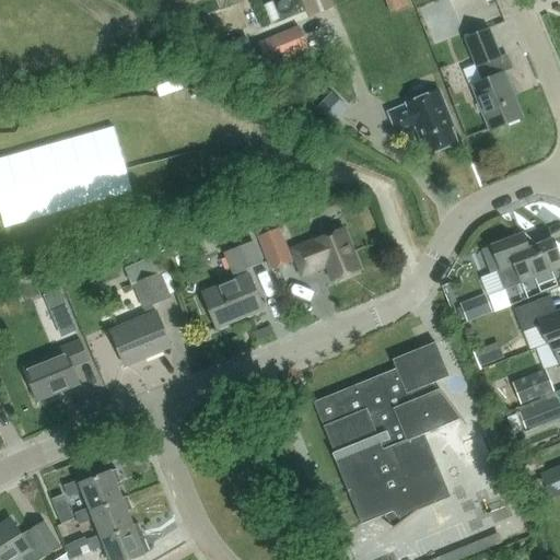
[(298,26),(257,43),(267,65),(307,48),(298,26)]
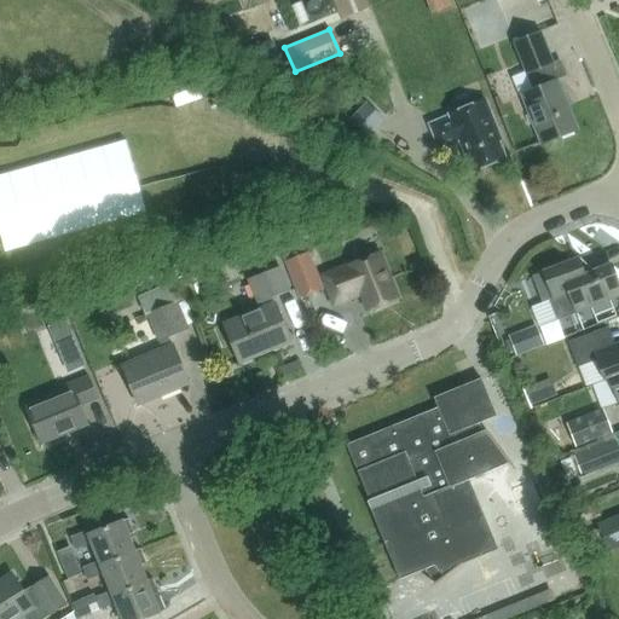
[(562,69),(555,63),(542,30),(514,41),(533,88),(520,94),(539,144),(576,129),(555,80),(559,79),(562,69)]
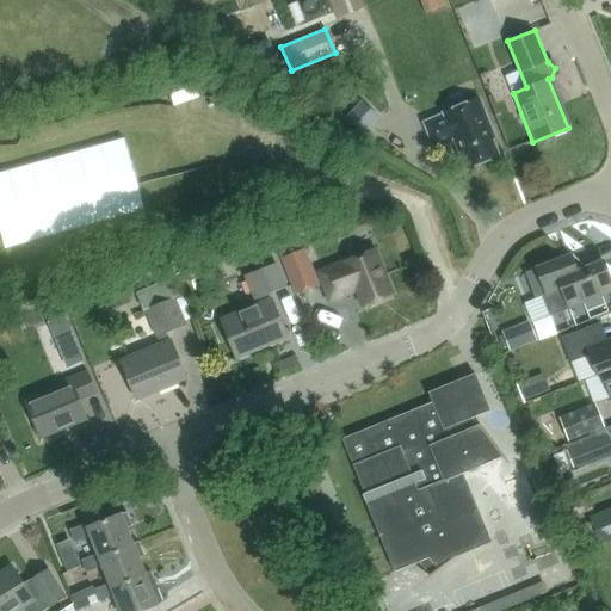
[(485,116),(477,98),(442,112),(442,113),(421,122),(432,148),(452,141),(464,170),(498,156),(482,117),(485,116)]
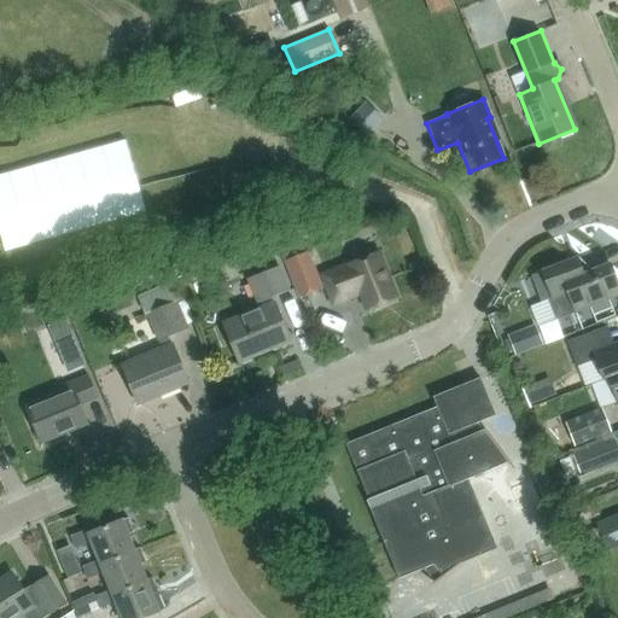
[(378,116),(365,103),(349,117),(363,132),(378,116)]
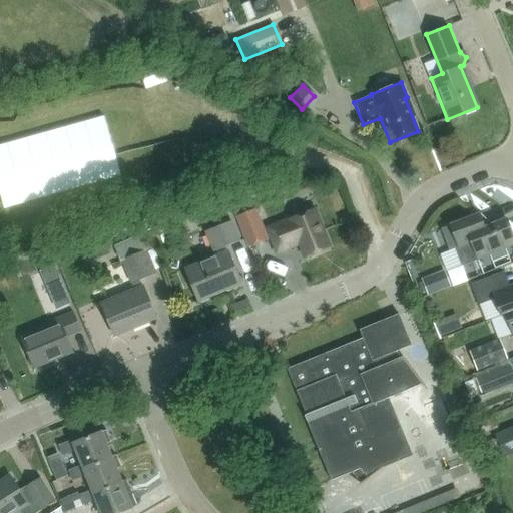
[(248,247),(269,239),(255,208),(254,209),(247,193),(230,201),(236,216),(235,216),(248,247)]
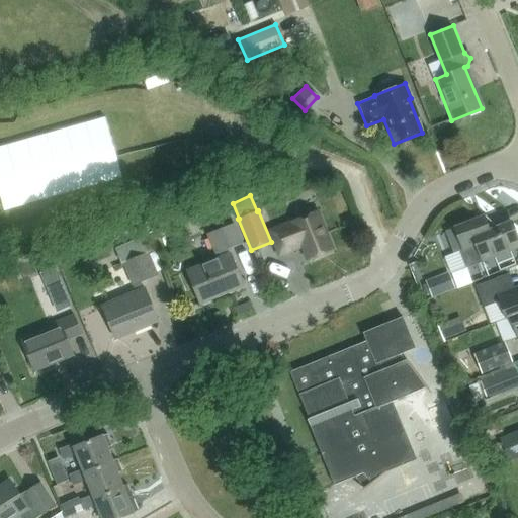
[(308,259),(330,250),(315,213),(292,223),(293,224),(271,233),(279,255),(301,246),(308,259)]
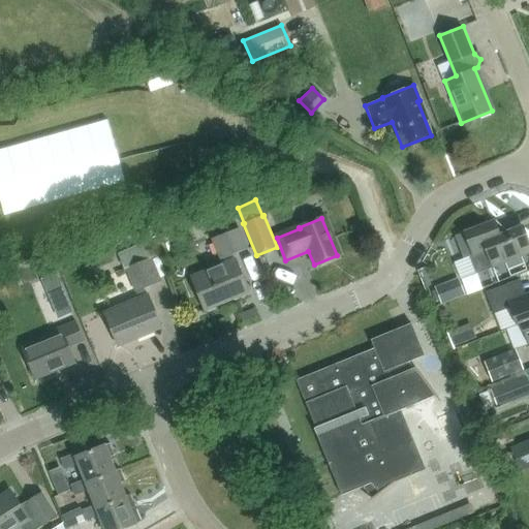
[(469,256),(475,273),(528,251),(528,245),(521,226),(500,235),(494,221),(464,232),(472,255),(469,256)]
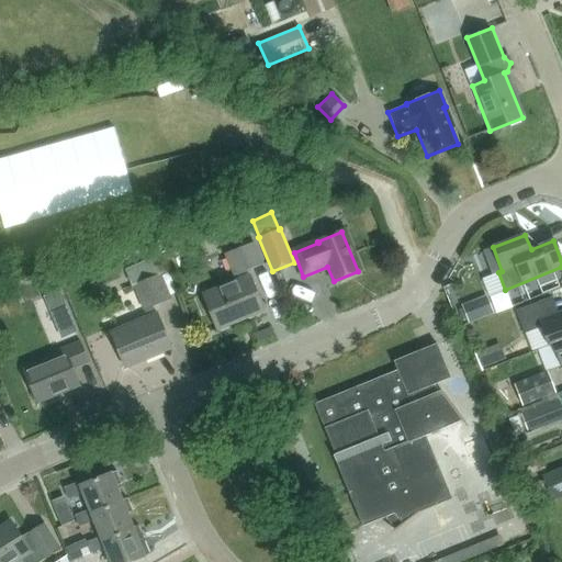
[(217,328),(265,308),(250,276),(248,277),(245,270),(263,263),(255,243),(227,253),(235,274),(237,273),(239,280),(203,294),(217,328)]
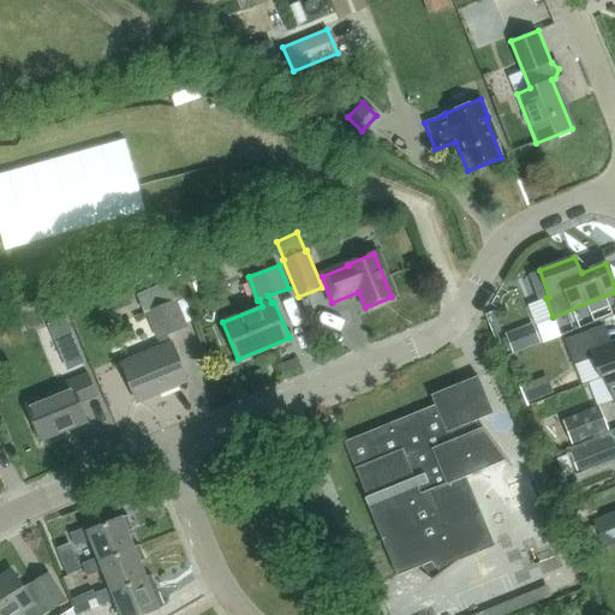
[(139,293),(161,347),(121,364),(137,402),(189,381),(173,342),(172,344),(168,333),(195,323),(185,297),(181,299),(173,280),(139,293)]
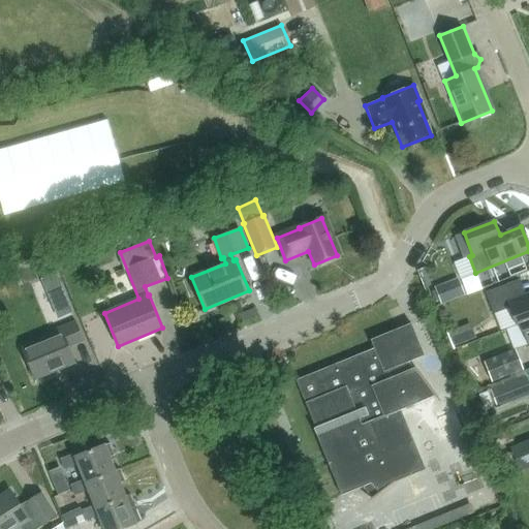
[(55,274),(40,279),(45,291),(60,285),(55,274)]
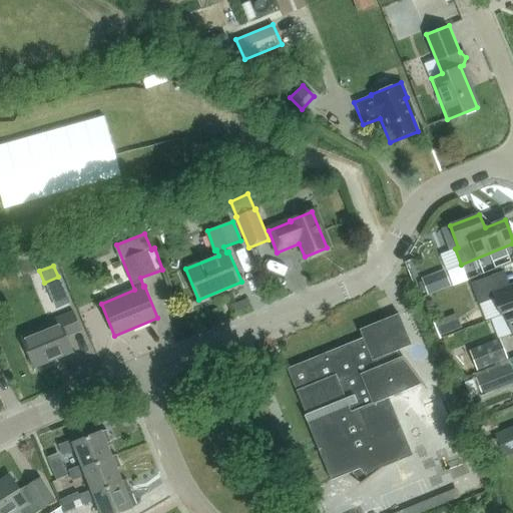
[(444,269),(422,279),(428,295),(451,286),(444,269)]
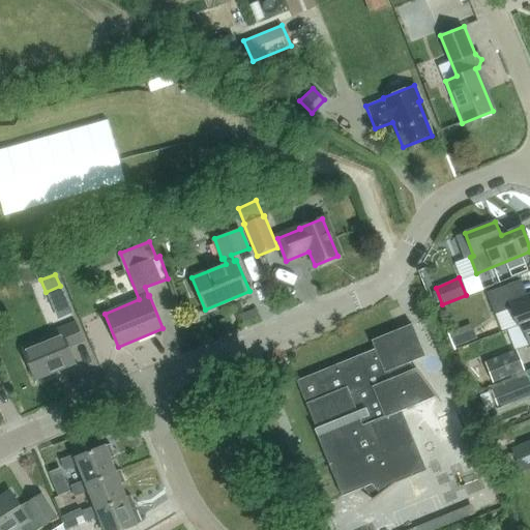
[(495,314),(509,308),(517,326),(521,324),(529,320),(529,293),(527,295),(521,280),(487,293),(495,314)]
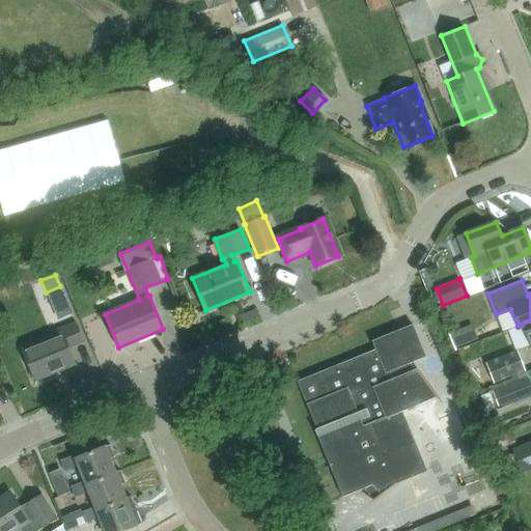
[(70,289),(53,296),(62,317),(78,311),(70,289)]
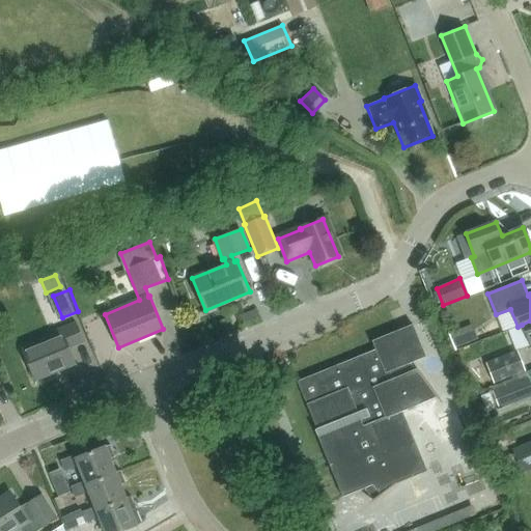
[(530,345),(530,347),(530,320),(522,325),(518,327),(507,331),(515,351),(518,350),(530,345)]
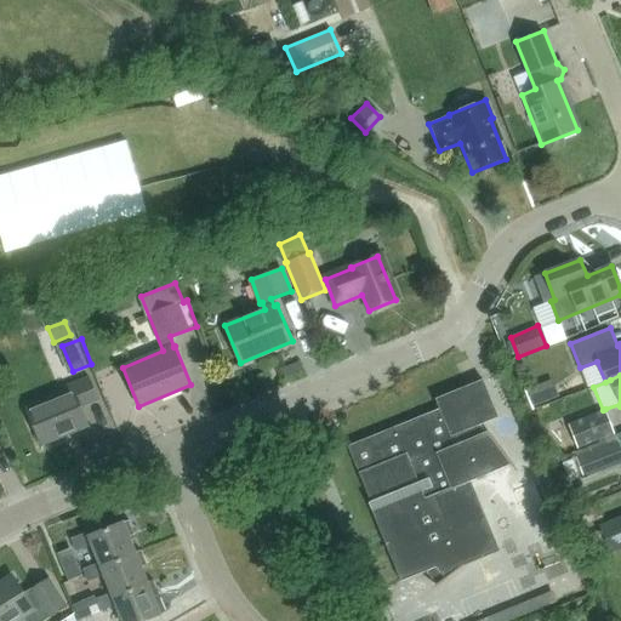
[(81,408),(97,399),(90,377),(58,389),(58,397),(28,410),(41,445),(89,426),(81,408)]
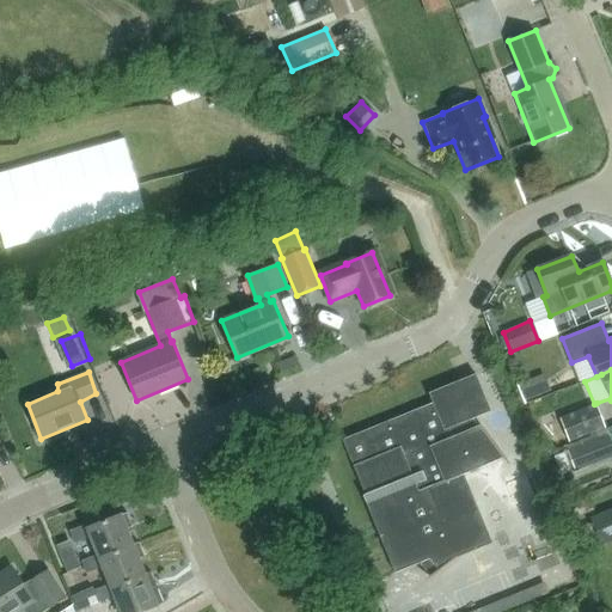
[(471,420),(491,411),(476,374),(429,393),(433,403),(343,440),(366,495),(363,496),(396,574),(429,560),(435,573),(430,576),(430,579),(457,558),(493,543),(464,475),(503,458),(506,460),(507,459),(481,424),(479,426),(475,428),(471,420)]
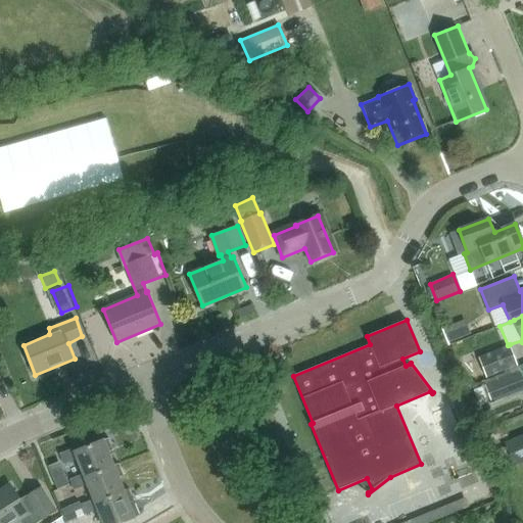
[(444,328),(449,342),(471,334),(465,320),(444,328)]
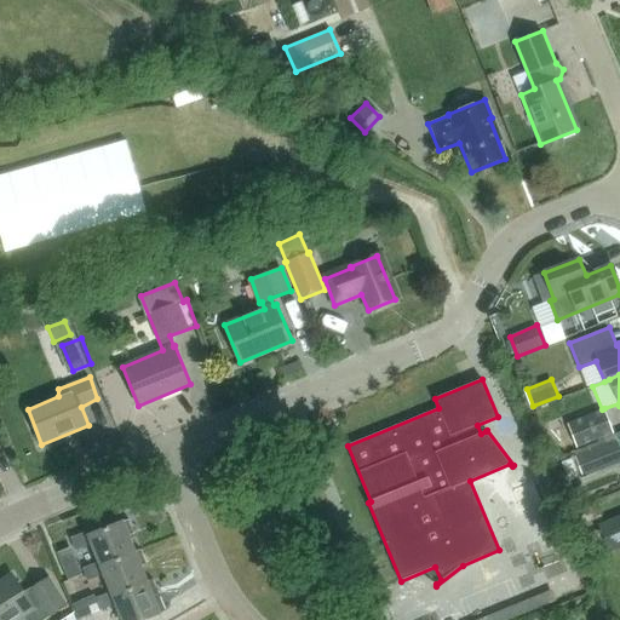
[(160,408),(168,428),(195,417),(184,390),(179,391),(182,399),(160,408)]
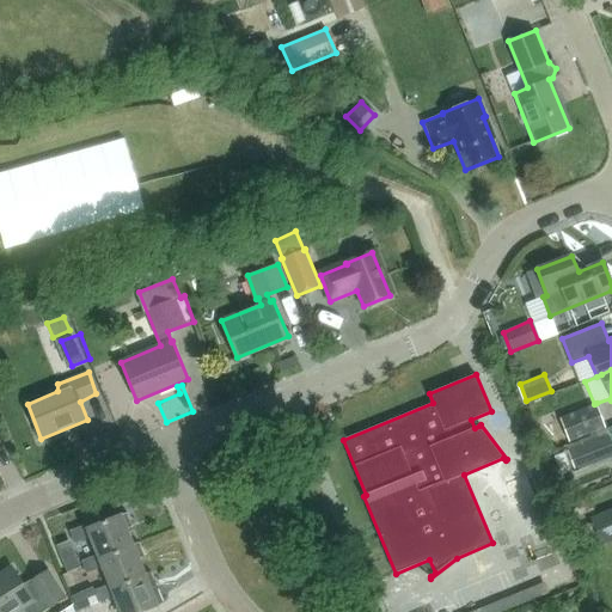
[(605,427),(597,403),(594,404),(561,417),(569,441),(605,427)]
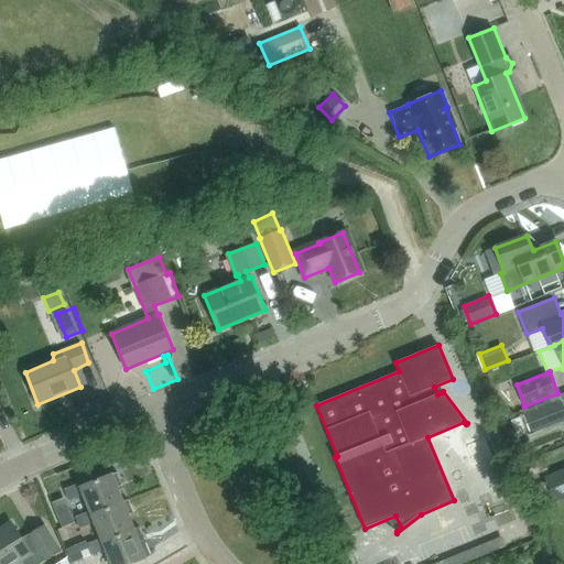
[(537,432),(543,430),(563,421),(563,410),(559,396),(534,404),(535,410),(529,412),(537,432)]
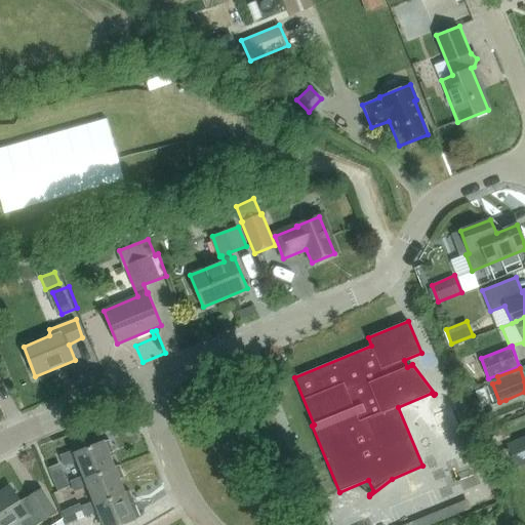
[(468,432),(457,436),(461,448),(473,443),(468,432)]
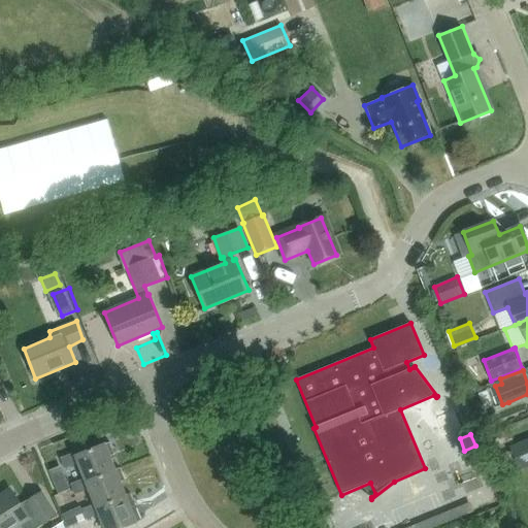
[(116,470),(116,469),(110,456),(114,454),(109,439),(104,440),(105,444),(77,455),(75,452),(61,458),(65,468),(77,463),(84,479),(85,483),(116,470)]
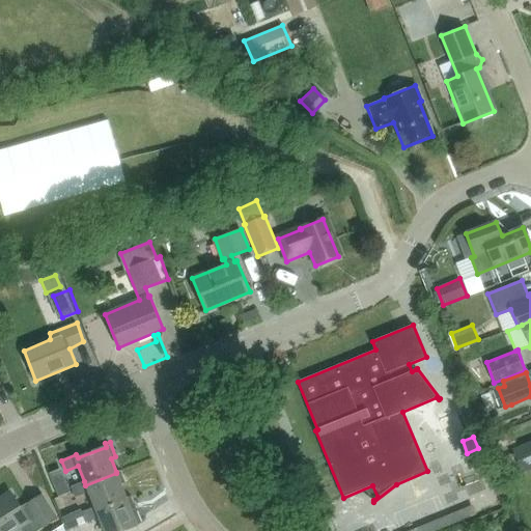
[(530,442),(511,449),(521,474),(530,469),(530,442)]
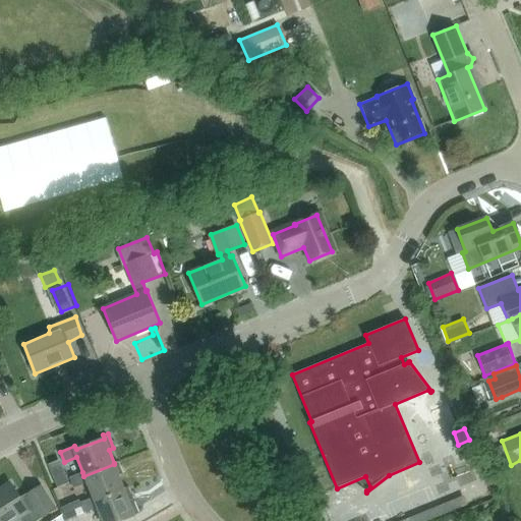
[(83,476),(82,472),(70,477),(74,487),(87,482),(93,498),(94,502),(124,489),(124,488),(119,475),(123,473),(119,462),(114,463),(114,464),(83,476)]
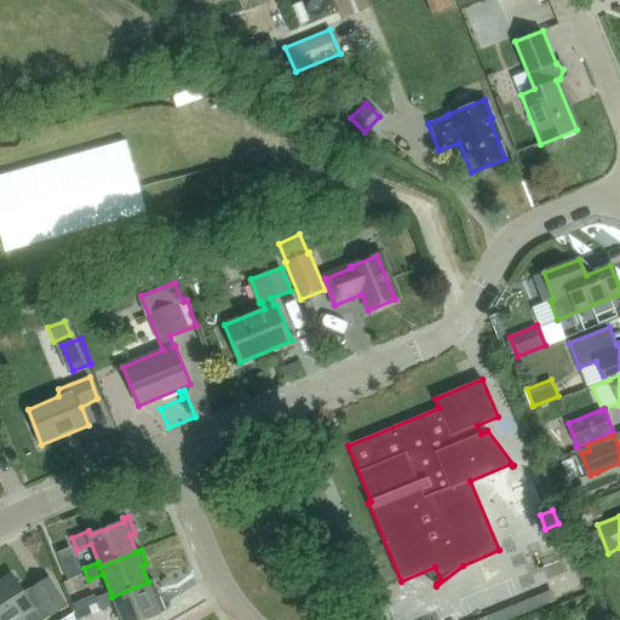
[(28,619),(42,619),(65,606),(47,578),(23,592),(12,575),(0,581),(0,619),(15,619),(24,614),(28,619)]
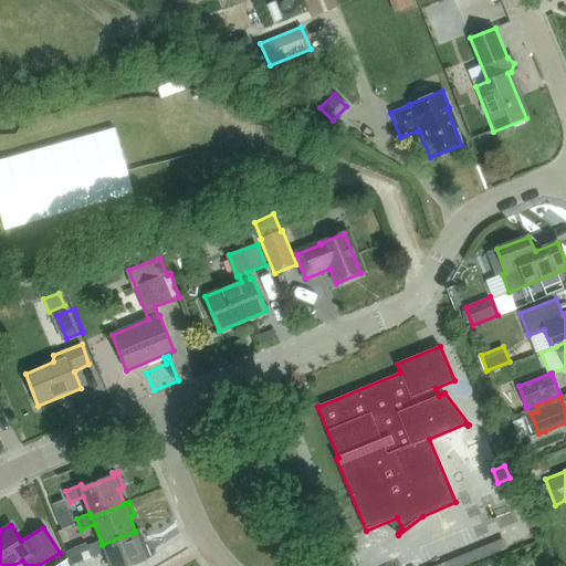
[(102,545),(101,541),(87,545),(92,557),(105,552),(111,565),(129,565),(146,559),(140,544),(145,542),(140,528),(135,531),(135,532),(102,545)]
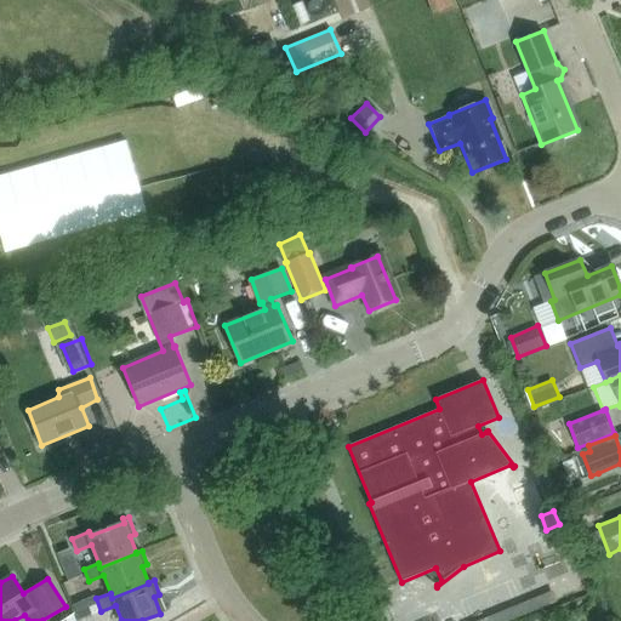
[(93,620),(89,607),(74,613),(77,620),(93,620)]
